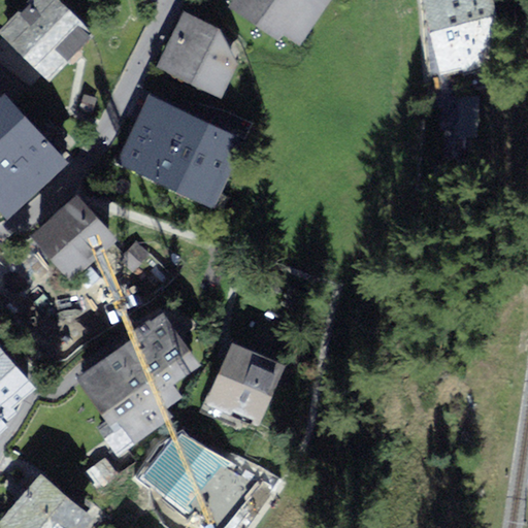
[(57,0),(15,0),(0,17),(0,39),(42,79),(90,30),(57,0)]
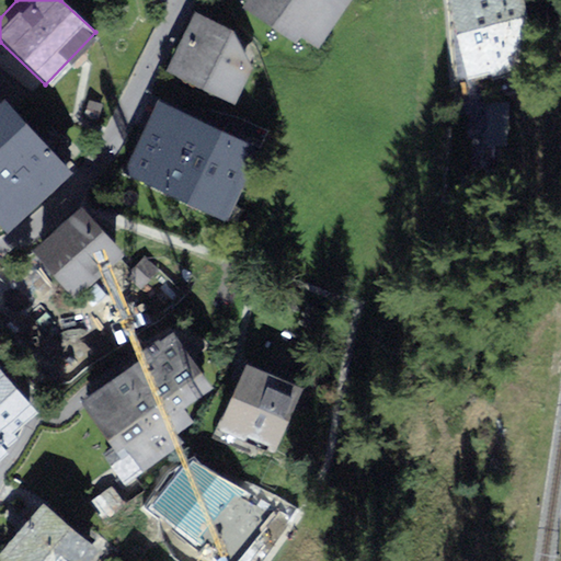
[(319,48),(347,0),(249,0),(247,4),(319,48)]
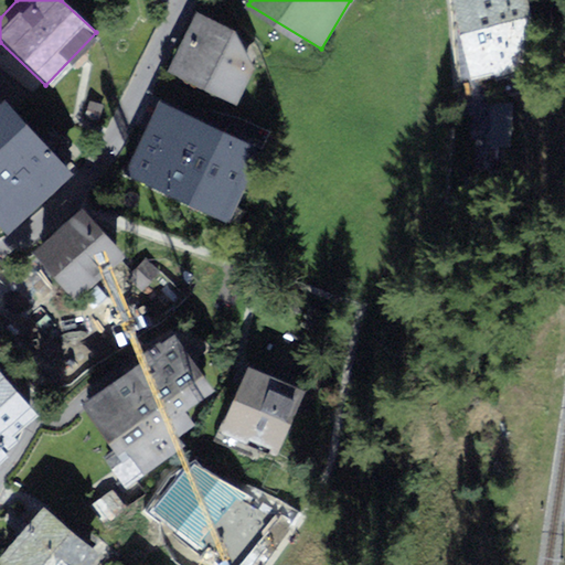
[(519,0),(444,0),(459,67),(531,51),(519,0)]
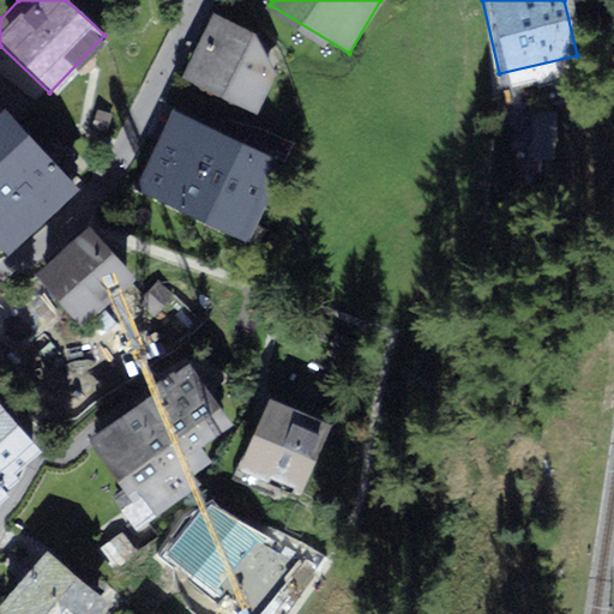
[(178,77),(258,116),(278,76),(252,26),(212,7),(178,77)]
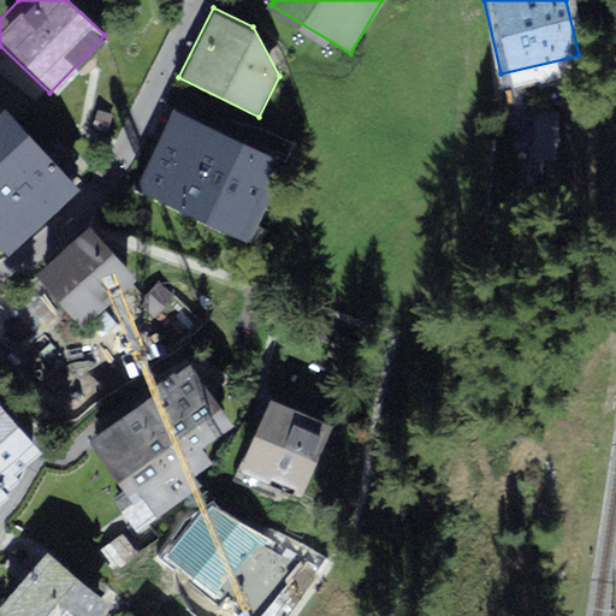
[(0,249),(1,252),(72,179),(0,108),(0,249)]
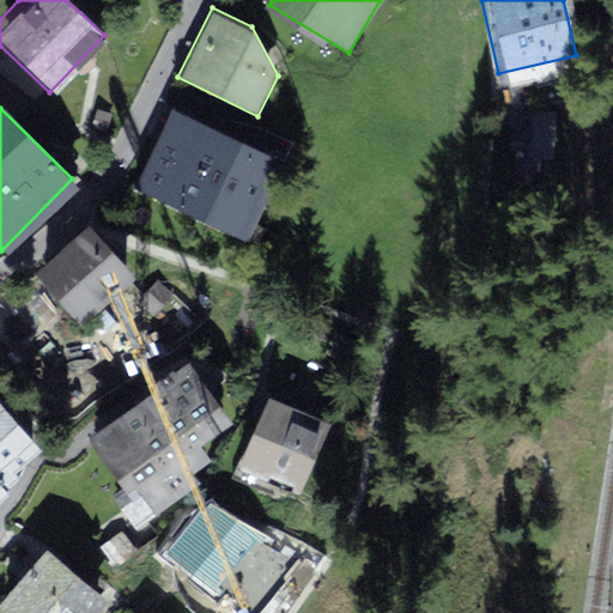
[(242,243),(280,157),(170,108),(131,194),(242,243)]
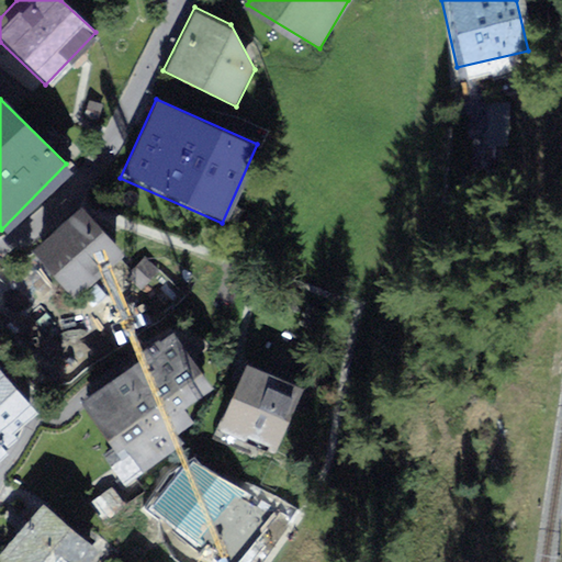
[(30,251),(69,295),(117,251),(78,208),(30,251)]
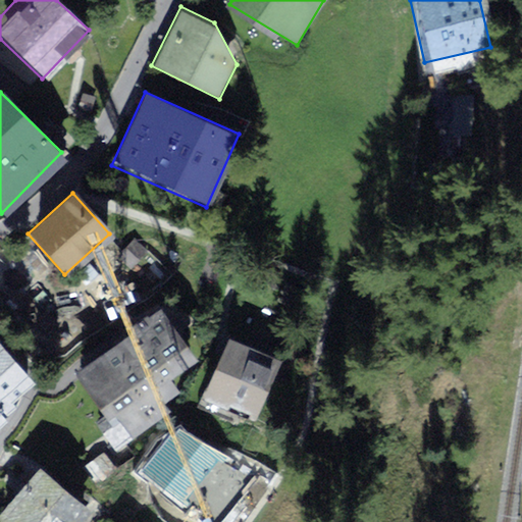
[(163,299),(75,360),(128,436),(175,404),(165,388),(184,375),(175,363),(197,348),(163,299)]
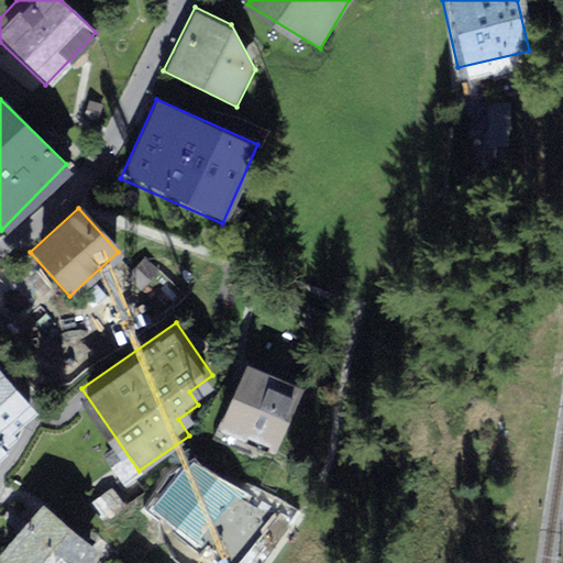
[(0,363),(0,433),(35,405),(0,363)]
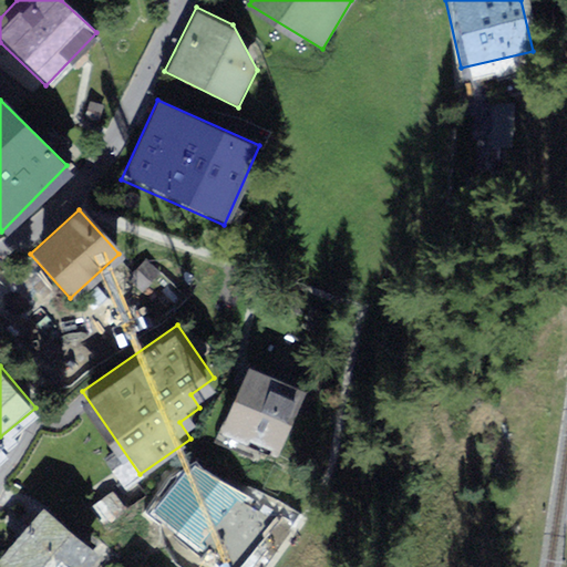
[(223,435),(282,457),(308,391),(248,369),(223,435)]
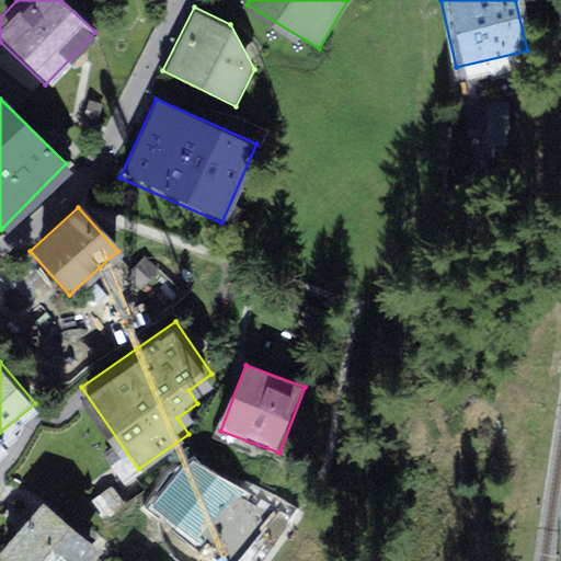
[(241,499),(191,457),(150,506),(201,548),(241,499)]
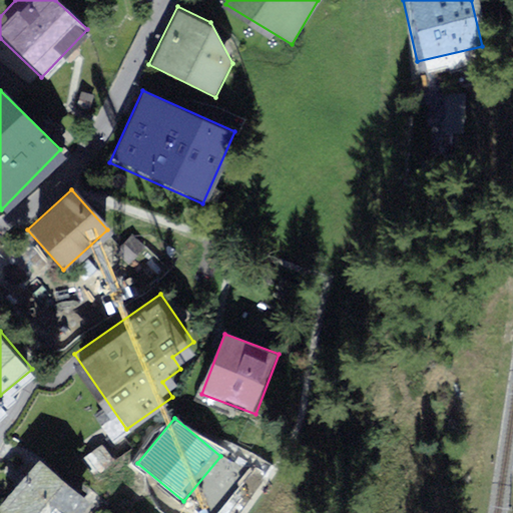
[(0,508),(5,512),(79,512),(93,497),(42,455),(0,504),(0,508)]
